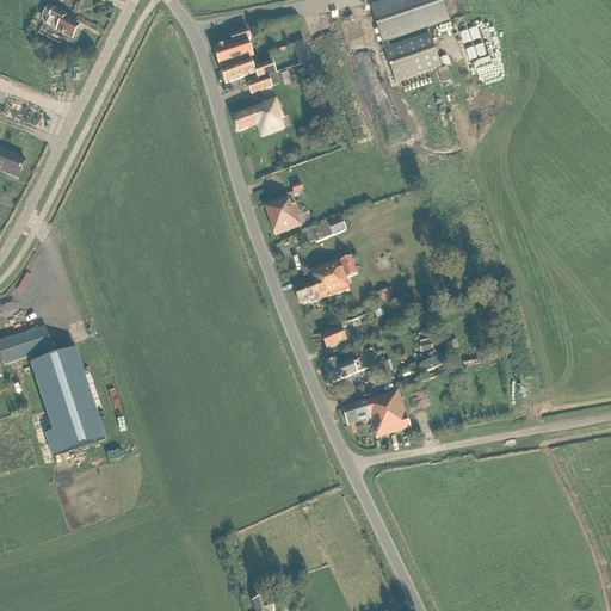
[(442,0),(388,0),(369,7),(382,44),(450,22),(442,0)]
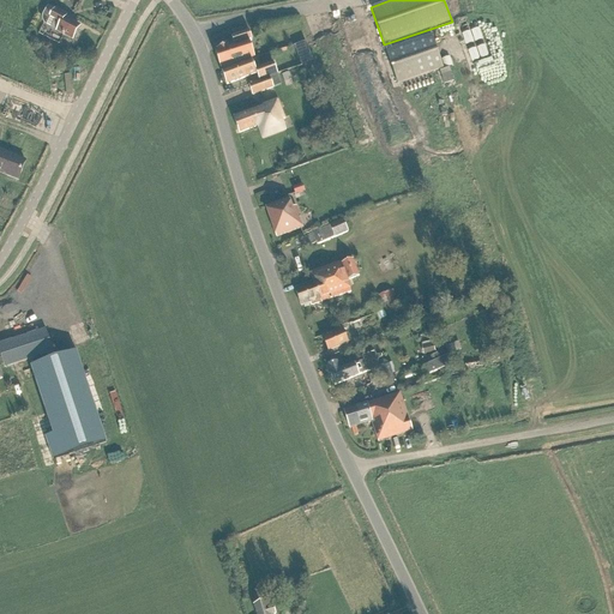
[(46,24),(48,25),(73,40),(76,36),(78,37),(82,31),(79,29),(82,26),(65,17),(66,14),(50,6),(46,14),(44,18),(44,20),(46,24)]
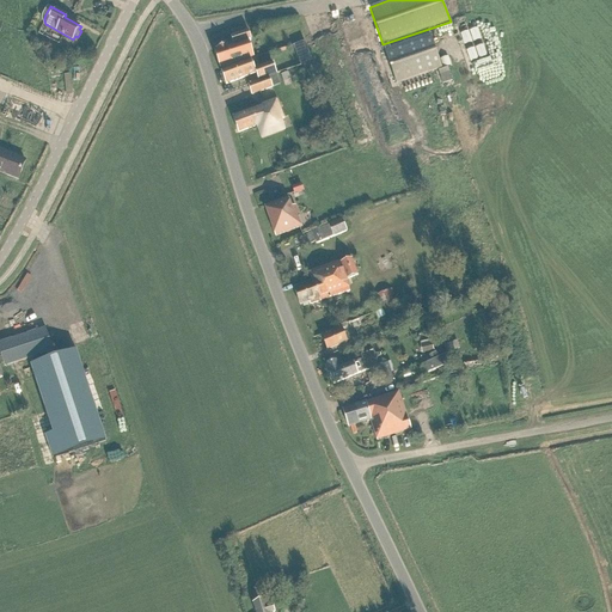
[(231,37),(233,46),(249,41),(251,40),(249,31),(231,37)]
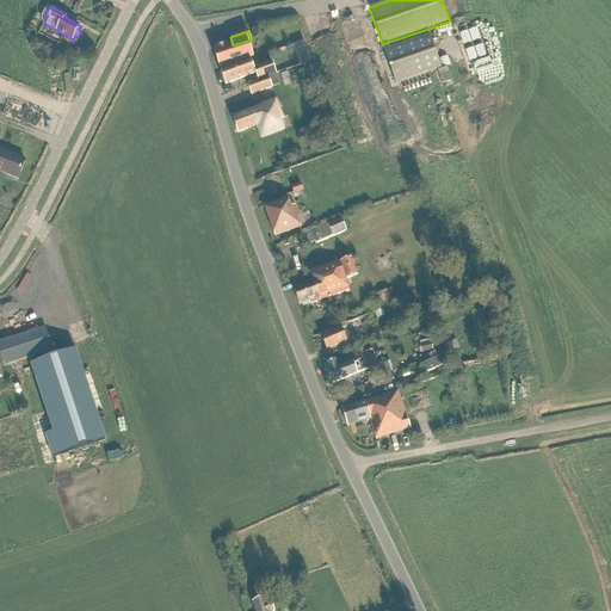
[(430,34),(383,50),(395,84),(442,68),(430,34)]
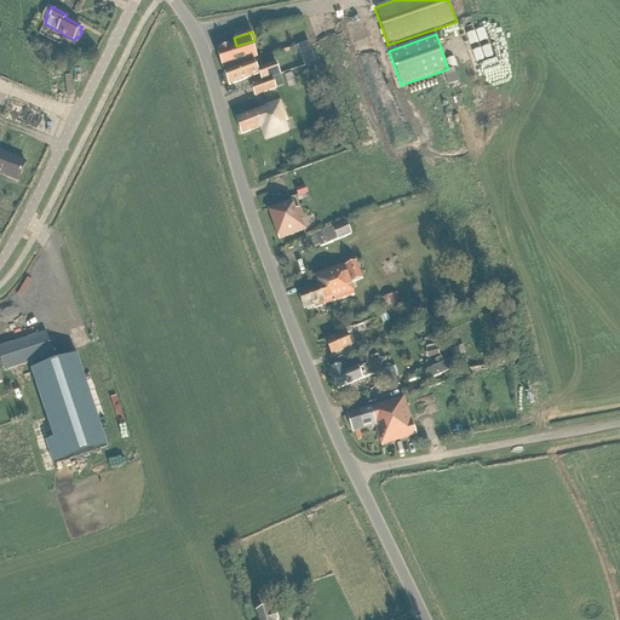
[(257,58),(252,41),(236,46),(237,47),(231,50),(230,46),(218,50),(219,52),(217,52),(223,69),(257,58)]
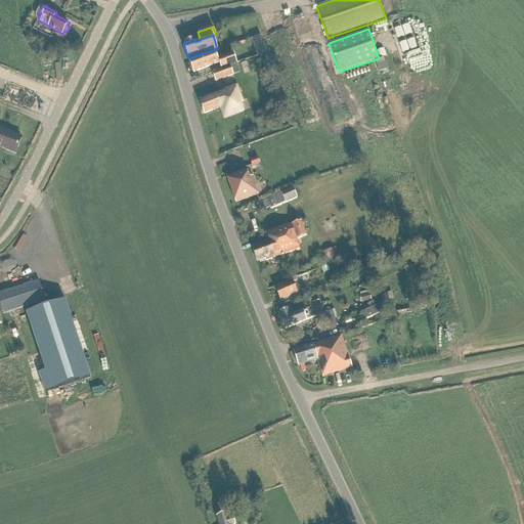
[(265,47),(256,50),(258,56),(267,52),(265,47)]
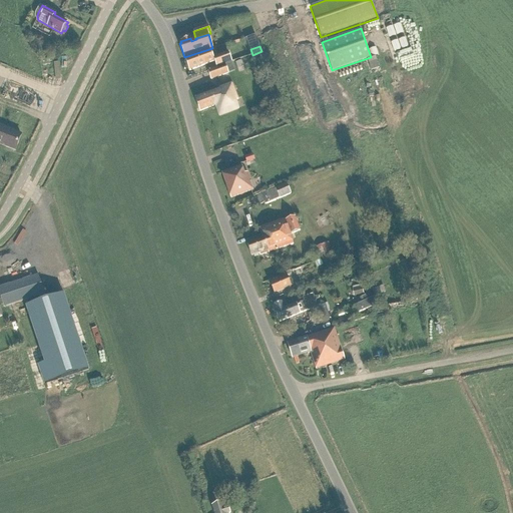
[(213,57),(211,53),(210,50),(185,60),(189,71),(214,62),(216,68),(232,62),(228,52),(213,57)]
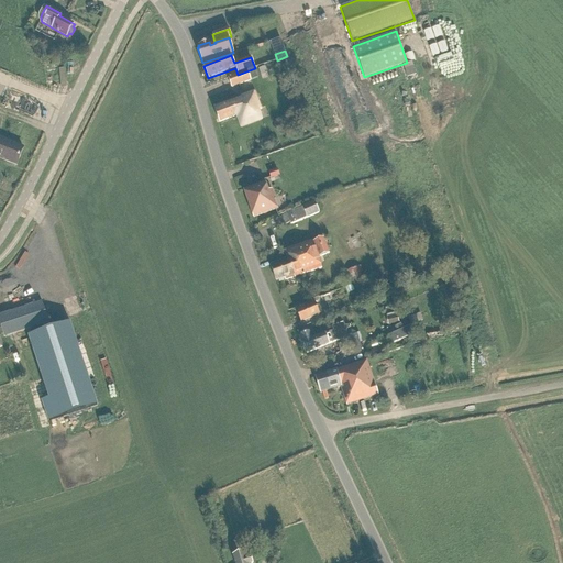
[(412,63),(404,66),(408,78),(417,75),(412,63)]
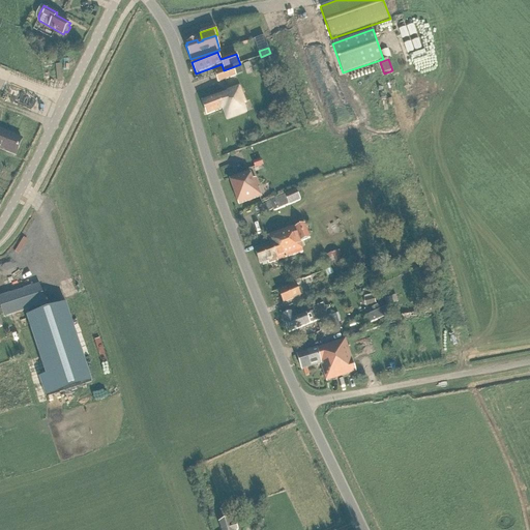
[(233,67),(215,74),(218,82),(236,77),(233,67)]
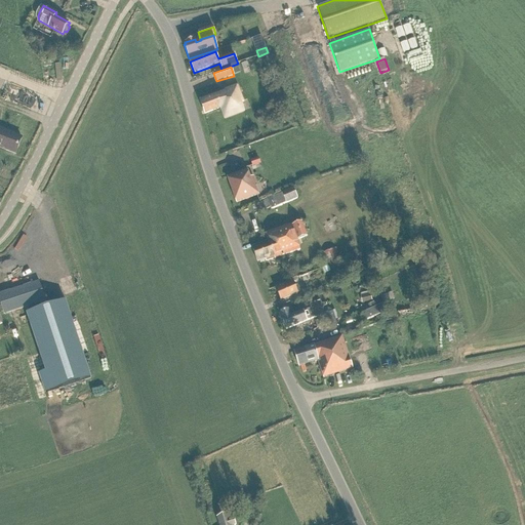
[(239,85),(201,98),(206,113),(221,108),(226,118),(245,112),(242,103),(245,102),(239,85)]
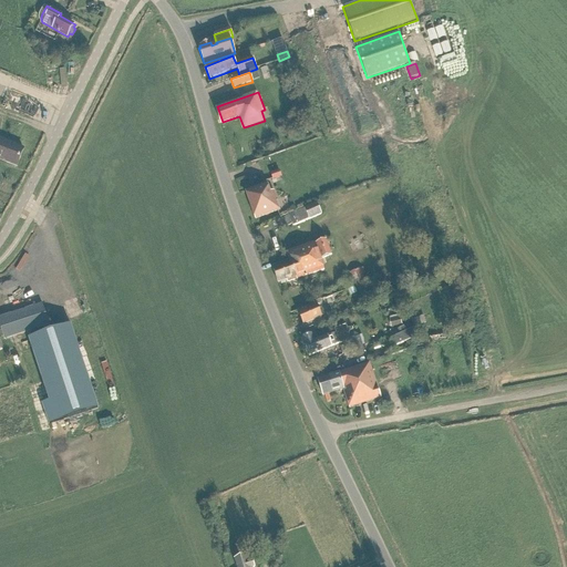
[(0,138),(0,160),(17,166),(23,148),(11,144),(11,143),(0,138)]
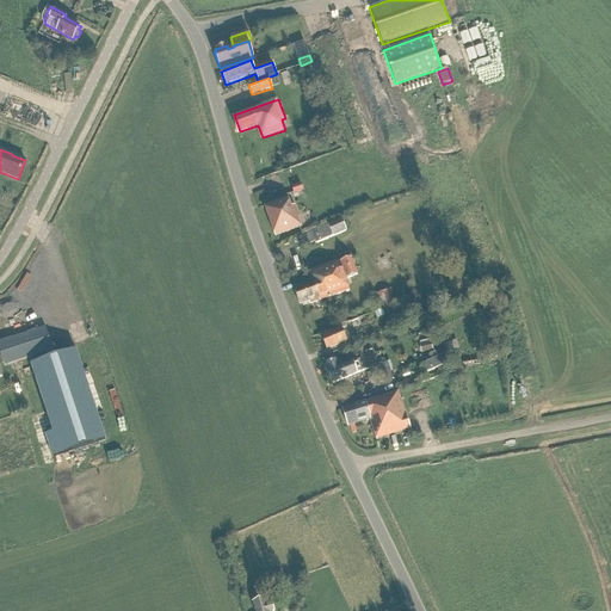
[(301,184),(291,186),(295,195),(304,191),(301,184)]
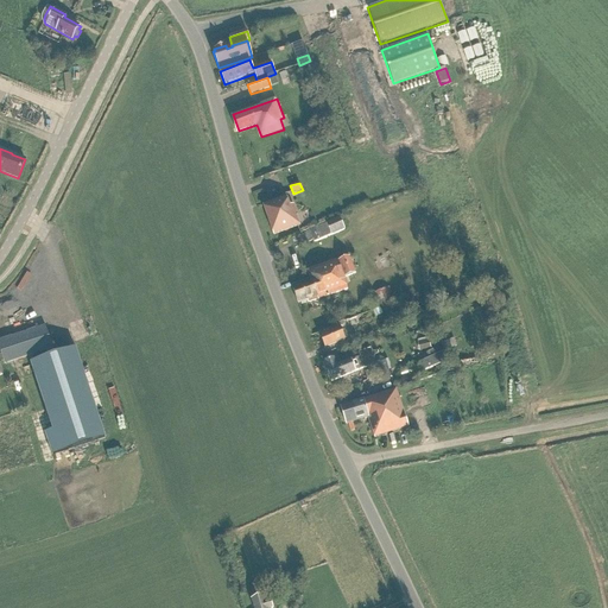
[(287,196),(265,204),(274,234),(302,225),(295,204),(291,206),(287,196)]
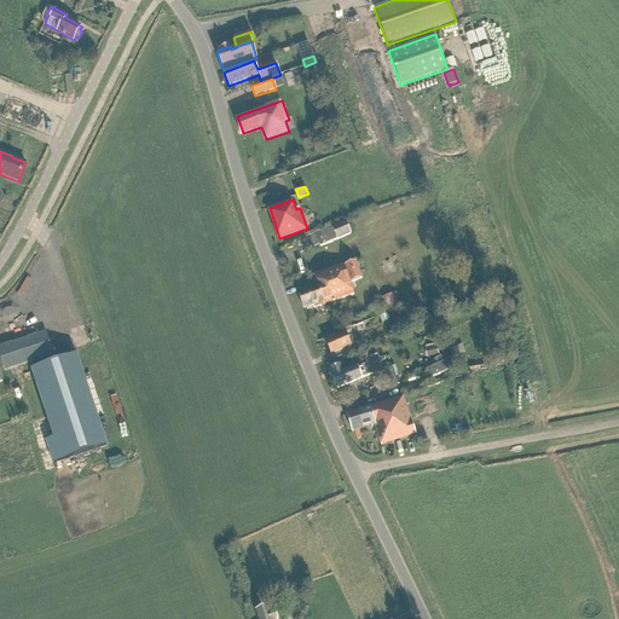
[(314,235),(314,236),(320,247),(337,239),(337,241),(351,235),(346,221),(314,235)]
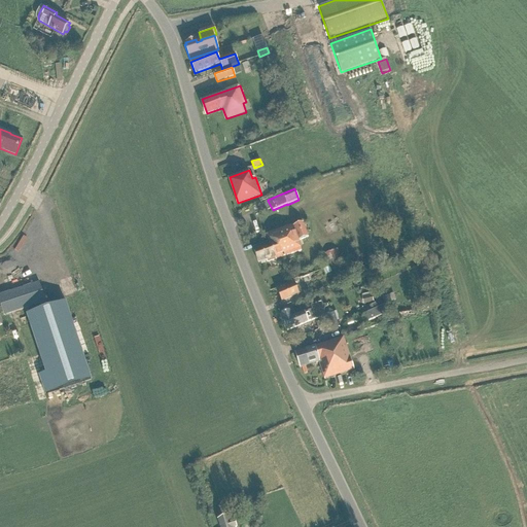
[(272,209),(268,201),(252,207),(256,215),(272,209)]
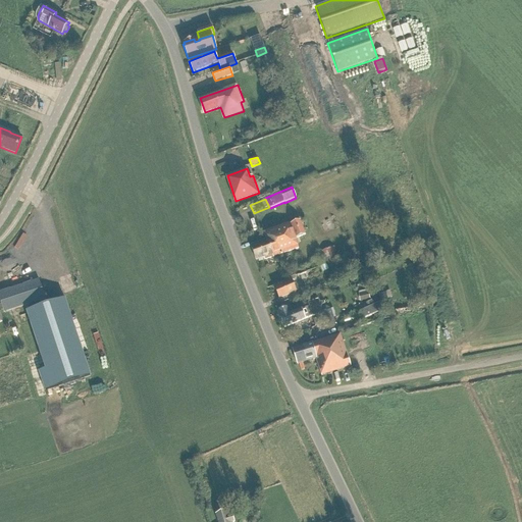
[(268,243),(252,248),(256,259),(264,256),(265,260),(298,248),(295,238),(305,235),(301,221),(290,225),(289,224),(265,232),(268,243)]
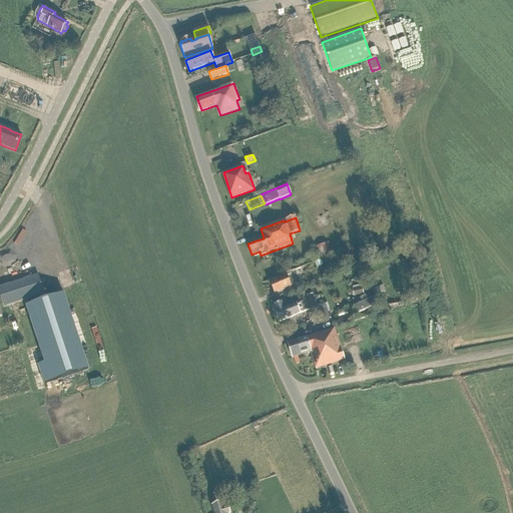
[(330,241),(313,248),(318,262),(335,254),(330,241)]
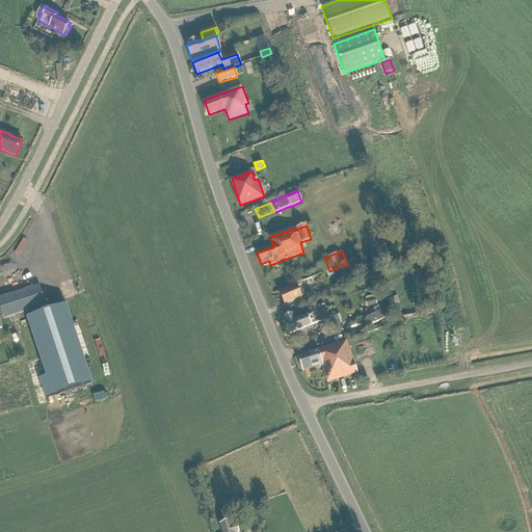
[(373,262),(364,266),(367,275),(376,272),(381,270),(379,265),(375,267),(373,262)]
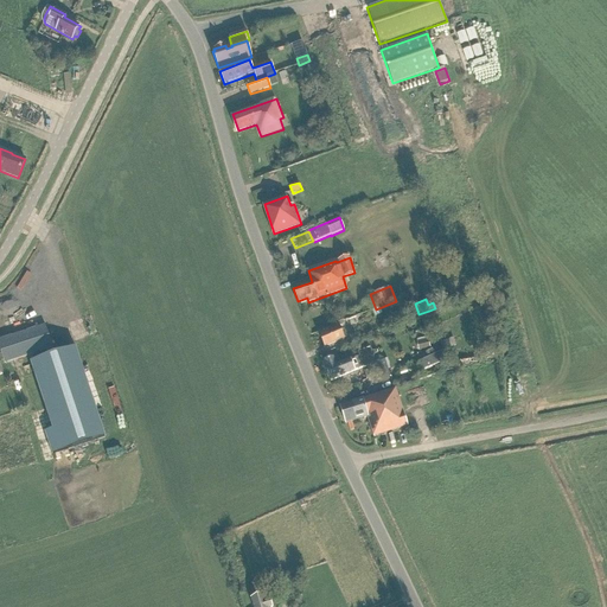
[(404,310),(387,317),(390,326),(408,318),(404,310)]
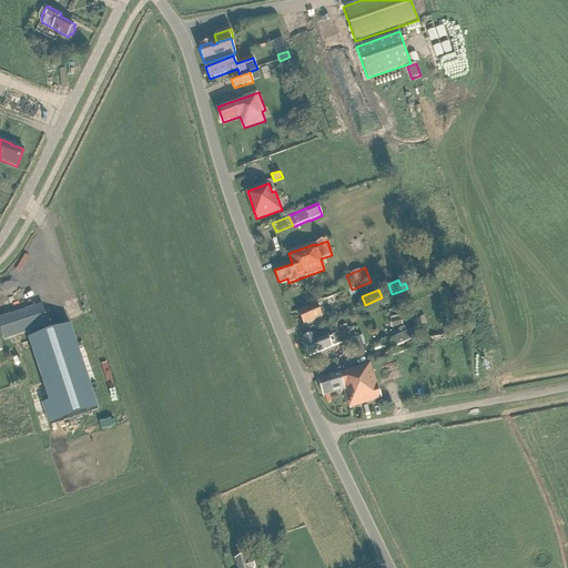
[(333,296),(326,300),(328,306),(336,303),(333,296)]
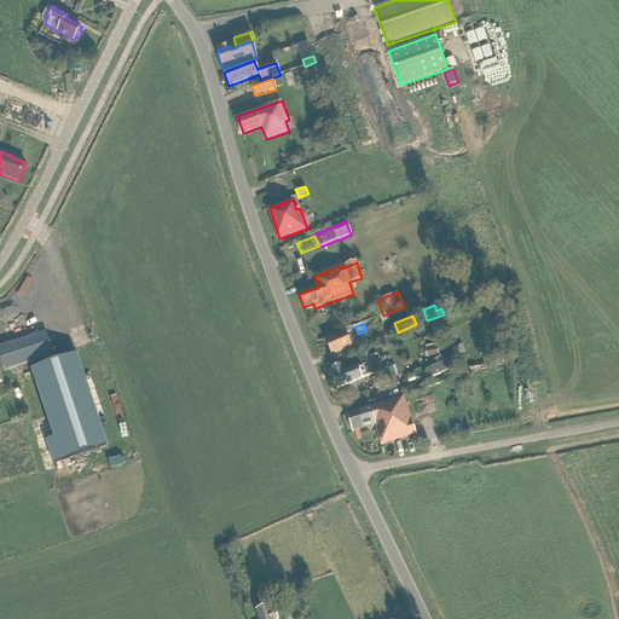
[(343,330),(325,339),(333,353),(351,346),(346,334),(352,331),(350,328),(343,330)]
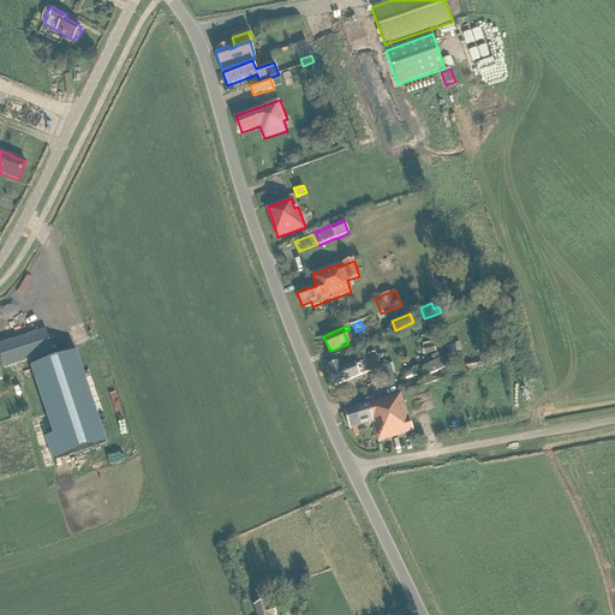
[(45,329),(0,344),(0,359),(1,359),(5,369),(48,354),(52,353),(45,329)]
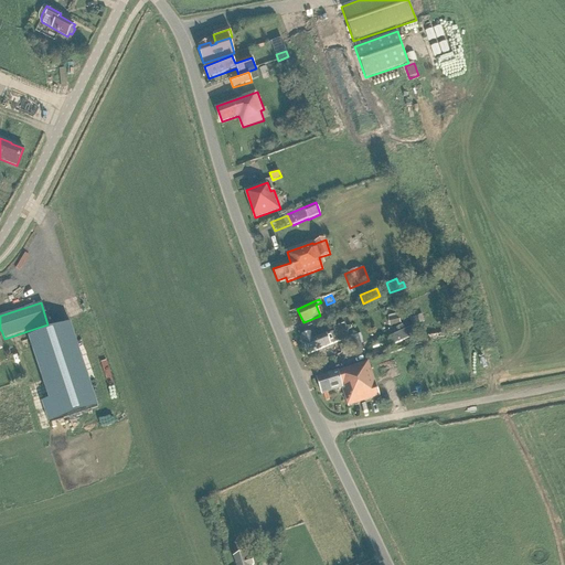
[(327,317),(337,313),(333,305),(328,307),(329,309),(324,311),(327,317)]
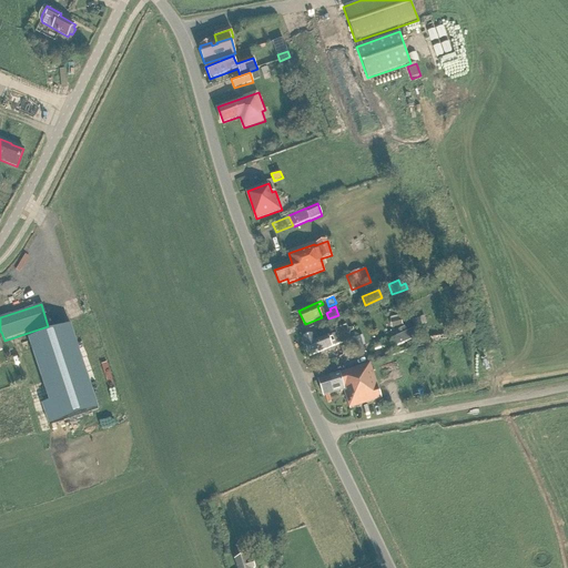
[(402,318),(391,321),(392,328),(403,326),(402,318)]
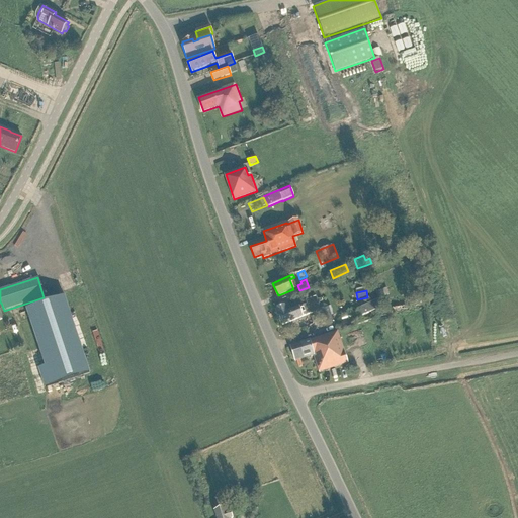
[(41,303),(25,308),(46,369),(39,371),(45,386),(89,372),(64,294),(46,301),(44,297),(40,298),(41,303)]
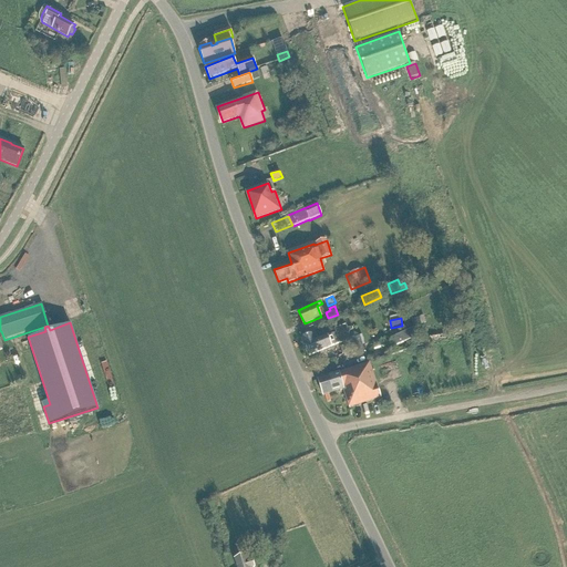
[(356,350),(347,327),(346,325),(334,329),(337,333),(315,341),(312,333),(302,338),(309,356),(340,344),(343,343),(347,353),(356,350)]
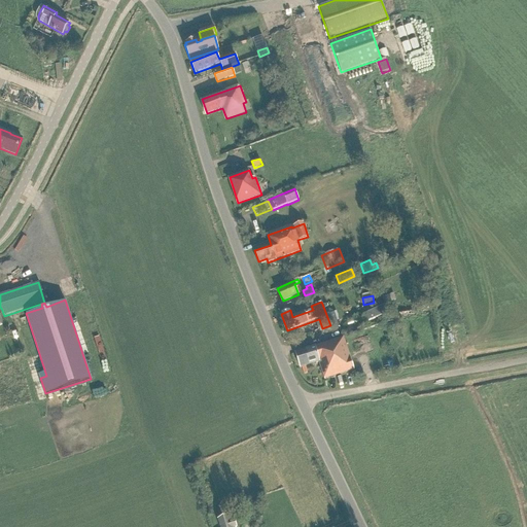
[(380,313),(378,314),(380,320),(381,319),(382,322),(388,320),(385,312),(380,313)]
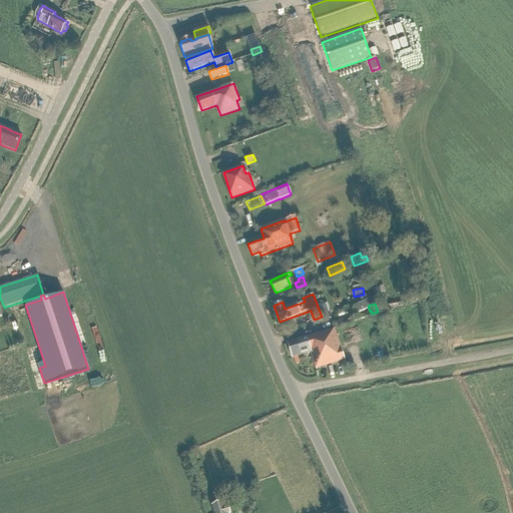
[(299,356),(311,352),(317,370),(345,361),(335,329),(288,344),(292,359),(294,358),(296,364),(301,363),(299,356)]
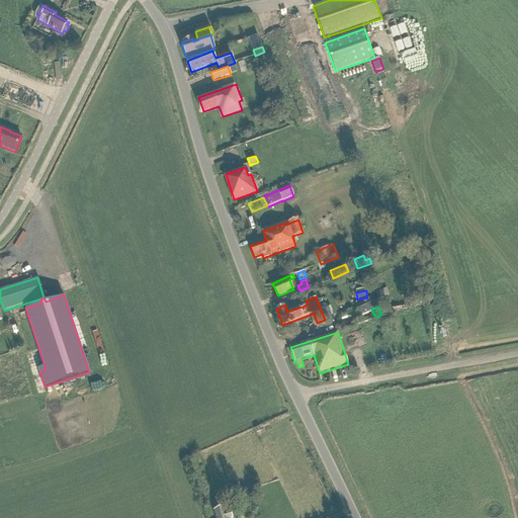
[(217,517),(232,517),(230,512),(228,512),(226,506),(213,510),(217,517)]
